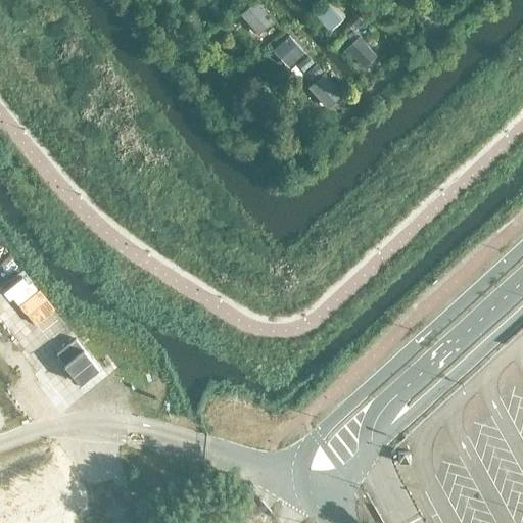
[(253,0),(240,13),(258,33),(274,18),(255,0),(253,0)]
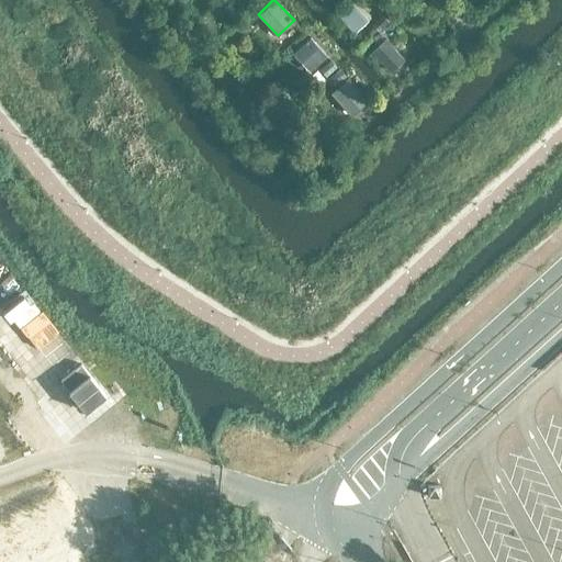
[(371,18),(356,0),(339,15),(355,33),(371,18)]
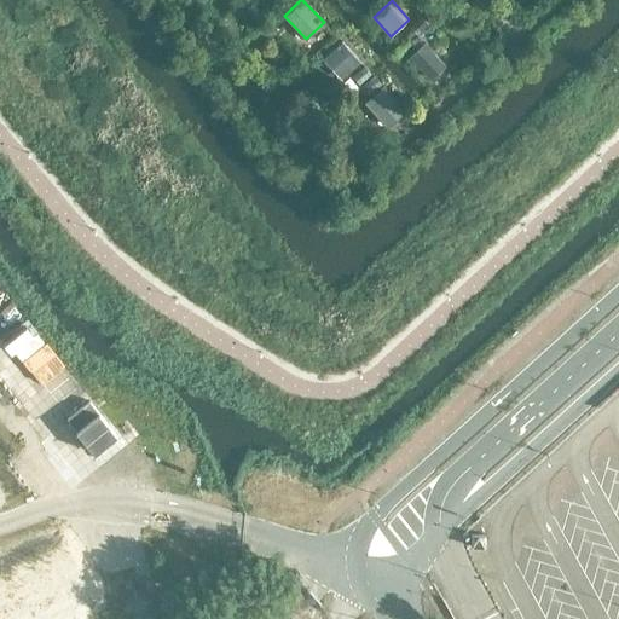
[(421,17),(410,27),(418,34),(428,24),(421,17)]
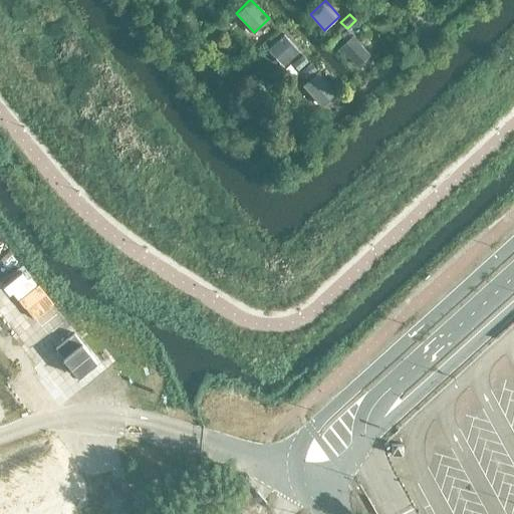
[(300,51),(284,33),(268,49),(284,66),(300,51)]
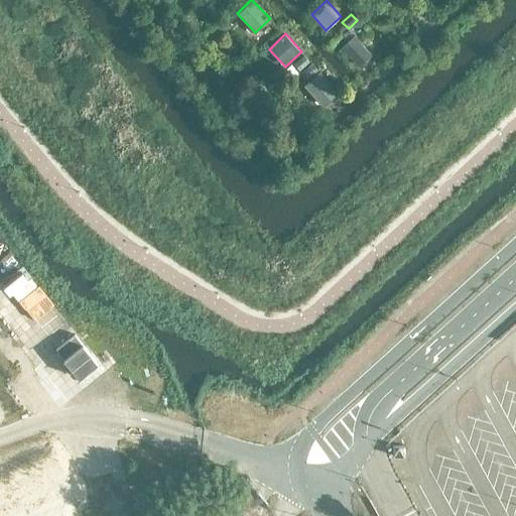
[(341,47),(358,67),(371,54),(354,35),(341,47)]
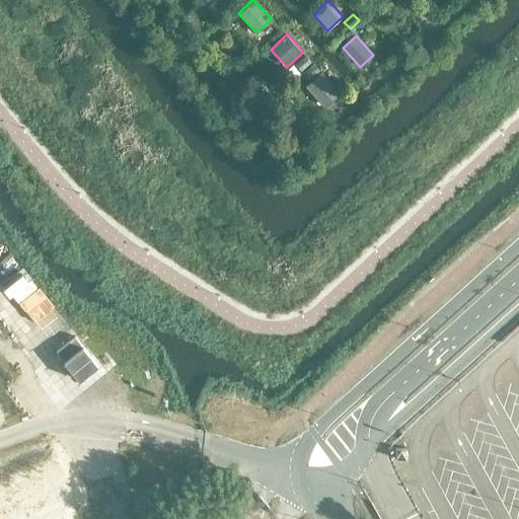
[(305,56),(296,64),(302,70),(310,62),(305,56)]
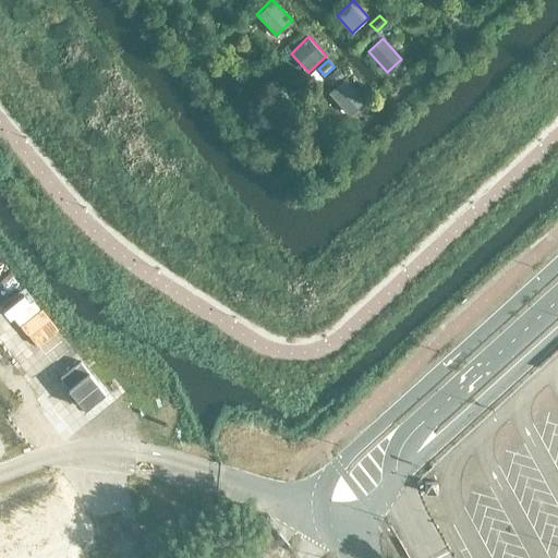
[(366,100),(337,68),(325,79),(334,87),(328,92),(349,114),(366,100)]
